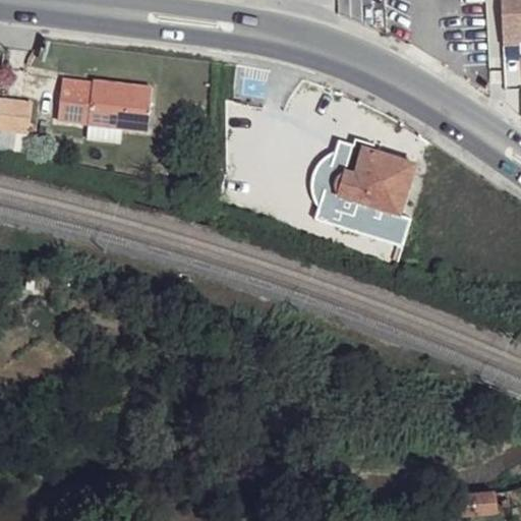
[(520,0),(498,0),(500,19),(503,20),(520,18),(520,0)]
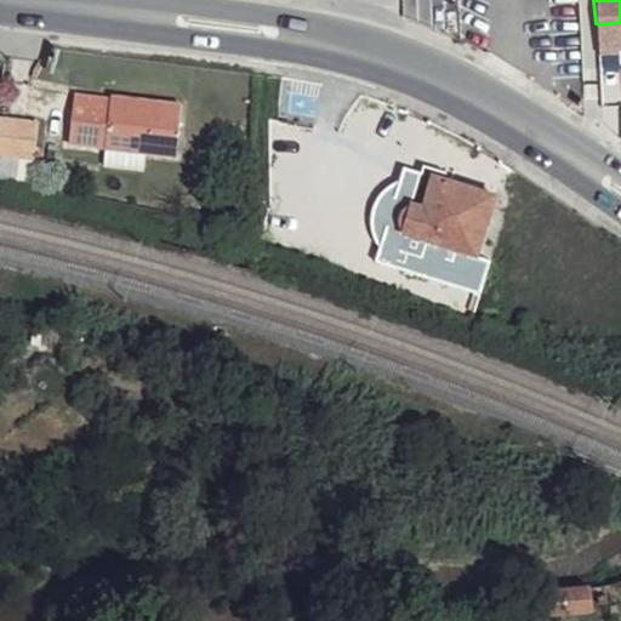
[(103,98),(68,93),(62,144),(100,149),(103,98)]
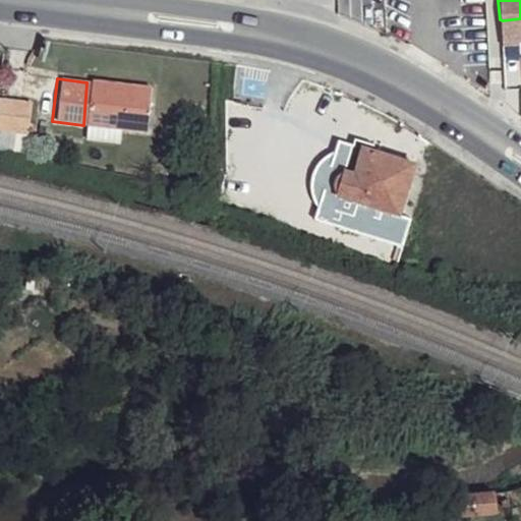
[(148,85),(89,79),(87,82),(83,125),(141,131),(148,85)]
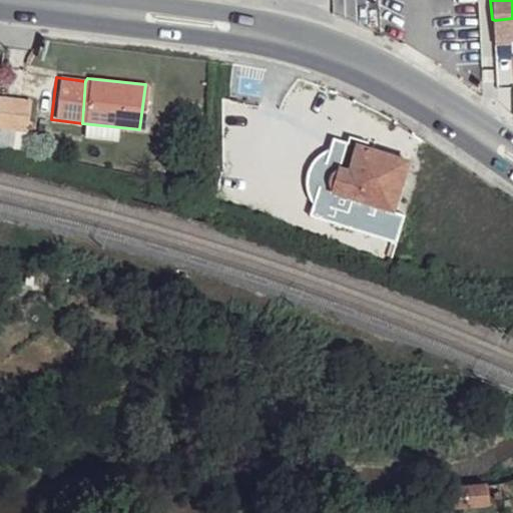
[(32,105),(0,100),(0,129),(27,133),(32,105)]
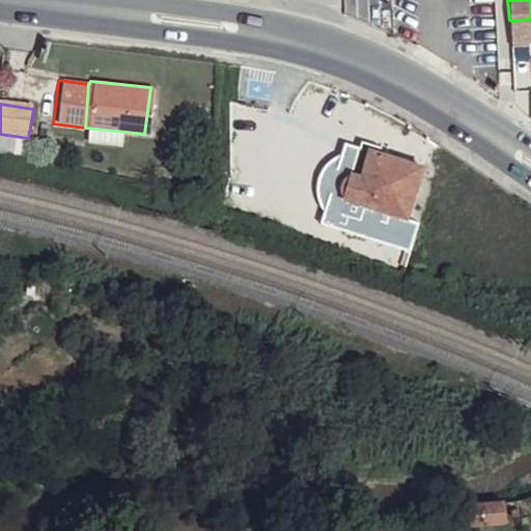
[(343,145),(339,157),(356,161),(359,149),(343,145)]
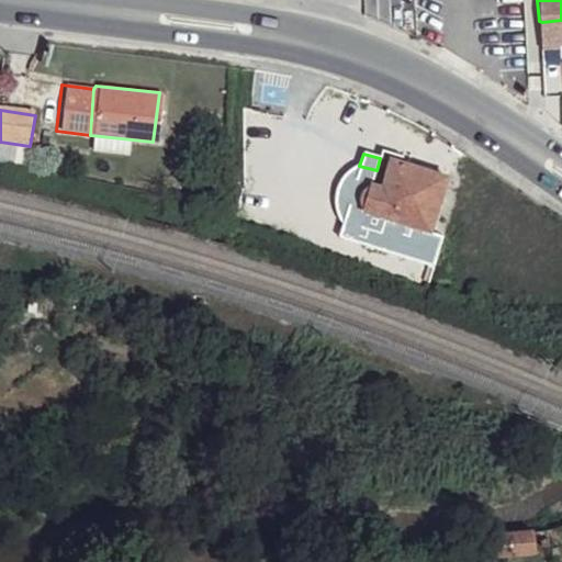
[(447,178),(380,158),(377,170),(359,166),(358,166),(357,167),(356,167),(355,168),(353,168),(352,168),(352,169),(351,169),(351,170),(350,170),(350,171),(349,171),(348,172),(347,173),(346,175),(346,176),(345,176),(345,177),(344,177),(343,178),(343,179),(341,180),(340,181),(340,182),(339,183),(339,184),(338,184),(338,186),(338,187),(337,188),(337,189),(337,190),(336,191),(336,192),(336,193),(336,194),(336,195),(336,197),(335,197),(335,198),(335,199),(335,200),(335,201),(335,202),(335,203),(335,204),(335,205),(335,206),(335,208),(336,209),(336,210),(336,211),(336,212),(336,213),(337,213),(337,214),(337,215),(338,216),(338,217),(339,218),(339,220),(340,220),(340,221),(340,222),(340,223),(341,223),(341,224),(343,224),(343,225),(339,238),(436,266),(445,234),(431,232),(447,178)]
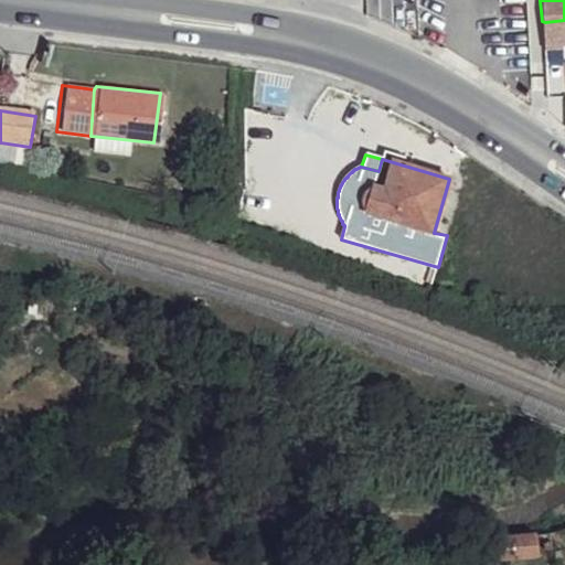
[(492,547),(493,560),(541,555),(539,534),(492,539),(492,547)]
